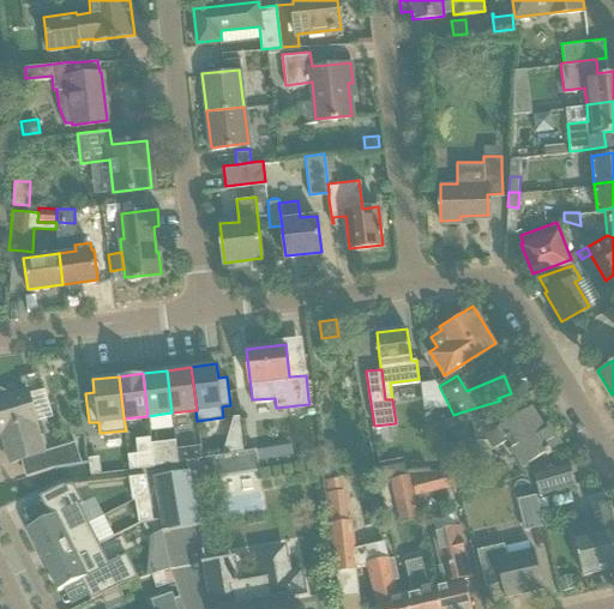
[(54,411),(41,383),(31,386),(44,416),(54,411)]
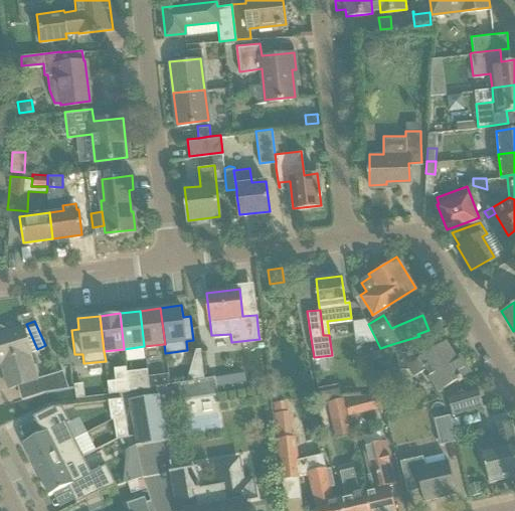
[(0,360),(1,361),(8,386),(19,383),(23,397),(43,391),(49,390),(68,386),(62,368),(38,376),(23,326),(5,331),(3,326),(0,324),(0,360)]
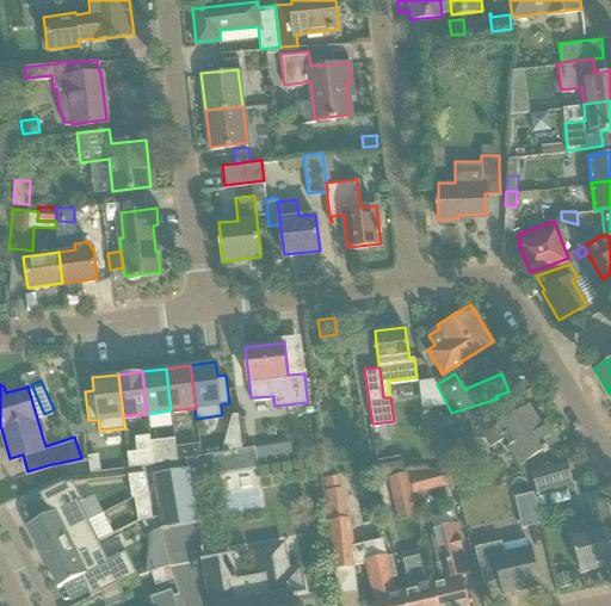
[(498,399),(466,408),(473,432),(487,432),(492,447),(507,443),(522,462),(555,440),(544,421),(539,424),(529,406),(510,418),(498,399)]
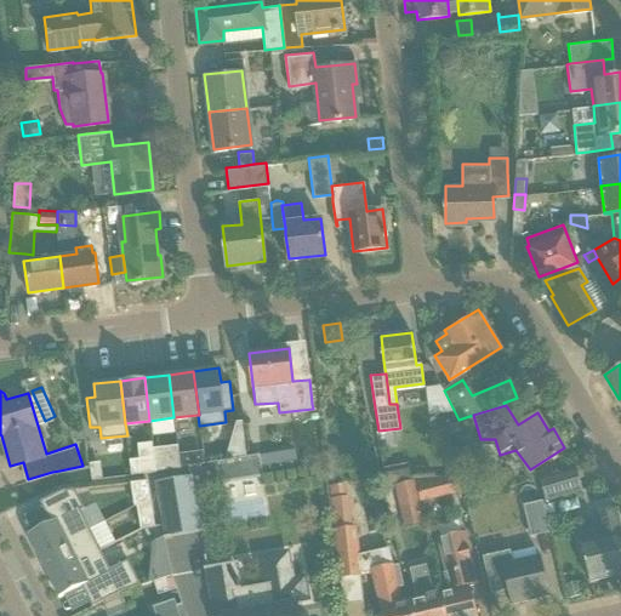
[(192,463),(191,450),(178,451),(181,465),(188,465),(192,463)]
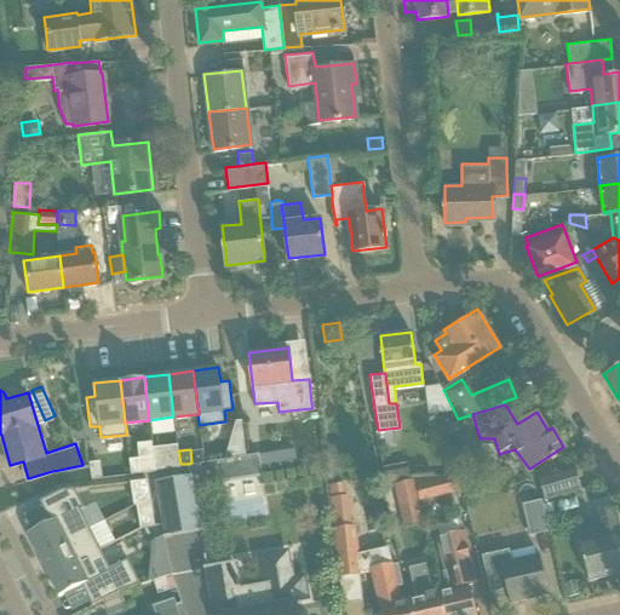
[(275,465),(271,452),(258,453),(260,467),(275,465)]
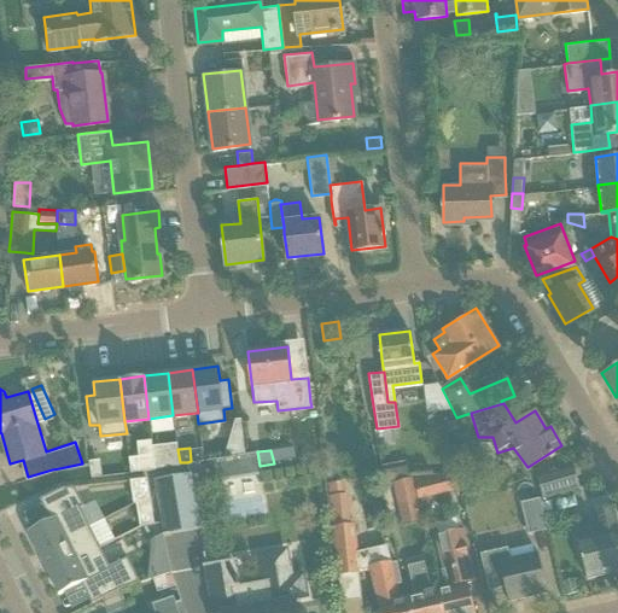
[(139,454),(129,455),(130,471),(155,467),(153,453),(139,454)]
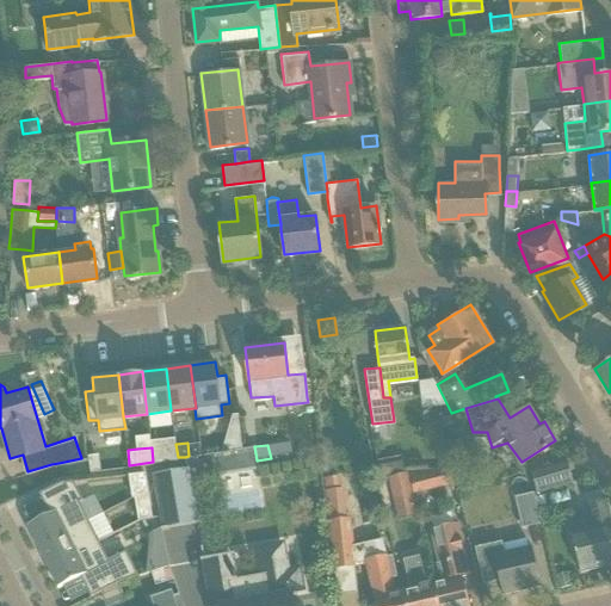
[(189,456),(185,457),(187,465),(189,478),(218,474),(214,451),(189,456)]
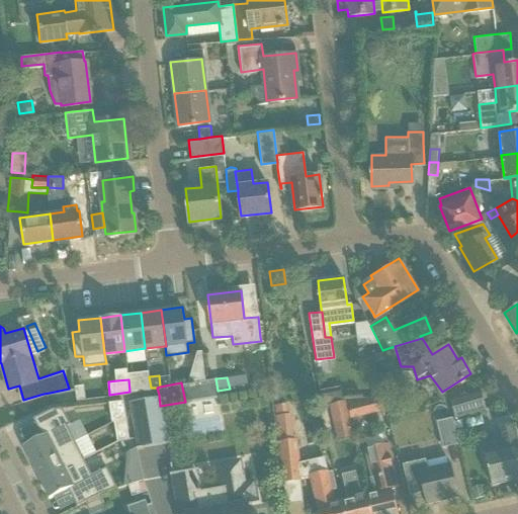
[(339,383),(321,388),(324,402),(342,398),(339,383)]
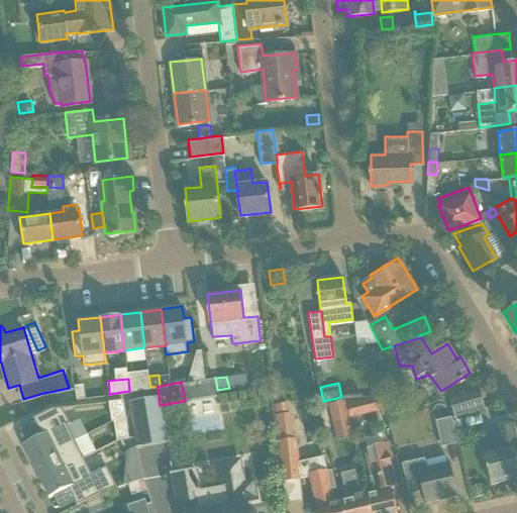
[(84,384),(75,385),(77,398),(85,397),(84,384)]
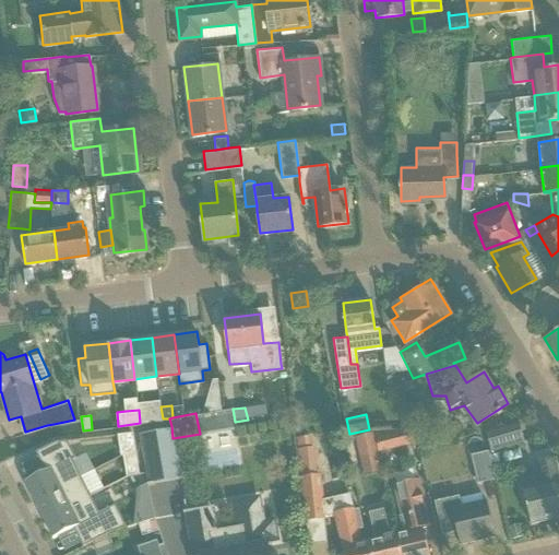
[(518,420),(484,429),(490,449),(523,439),(518,420)]
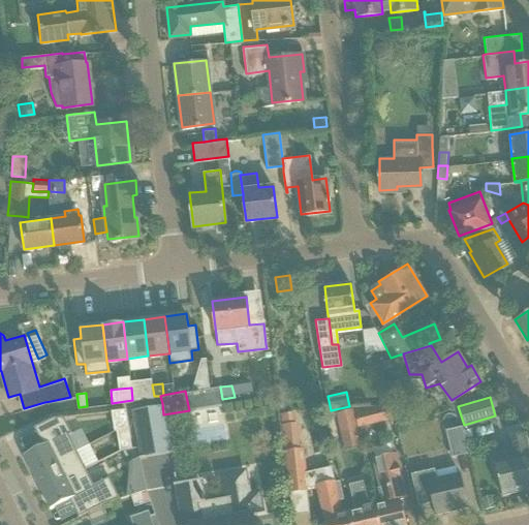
[(354,408),(358,425),(393,419),(391,402),(354,408)]
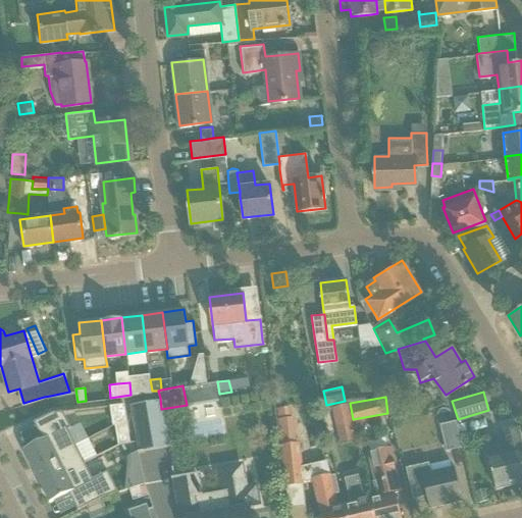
[(160,398),(131,403),(138,450),(138,451),(168,446),(168,445),(167,445),(161,409),(160,398)]
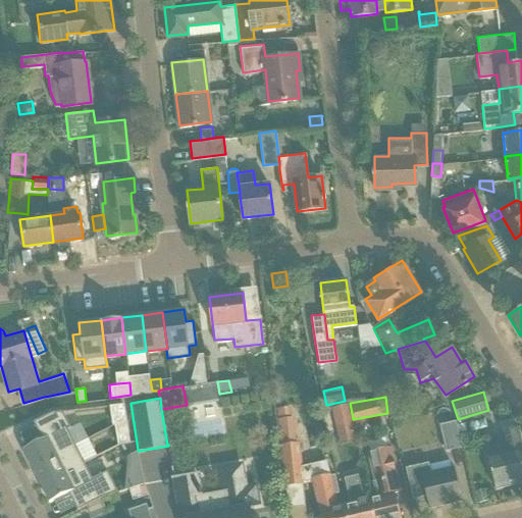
[(332,406),(337,430),(354,427),(349,402),(332,406)]
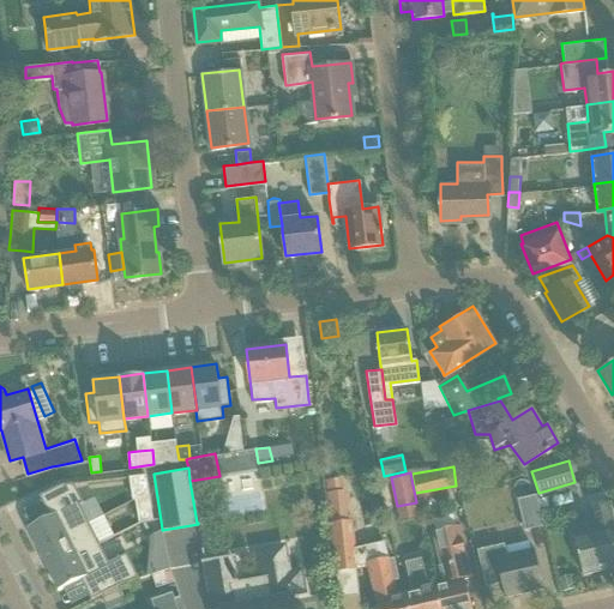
[(145,474),(130,475),(133,499),(136,499),(149,496),(145,474)]
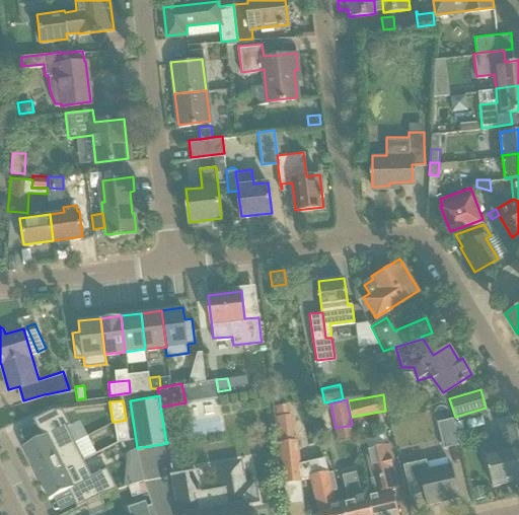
[(26,442),(22,444),(30,461),(74,440),(67,425),(70,424),(62,408),(51,409),(32,418),(34,421),(42,435),(26,442)]
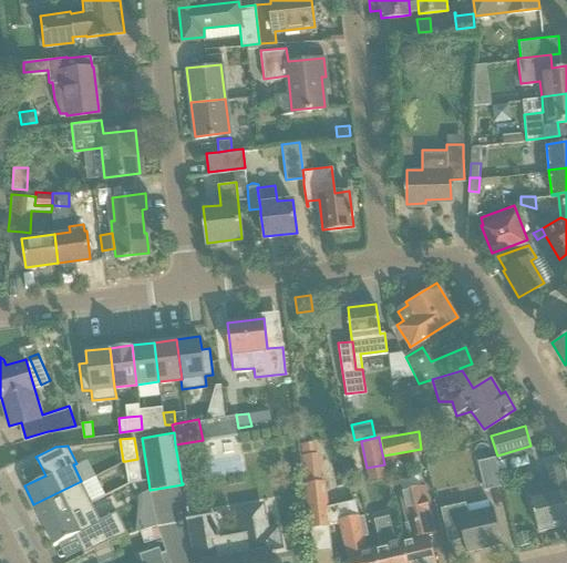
[(527,484),(533,508),(538,530),(566,522),(566,479),(560,453),(546,456),(550,479),(527,484)]
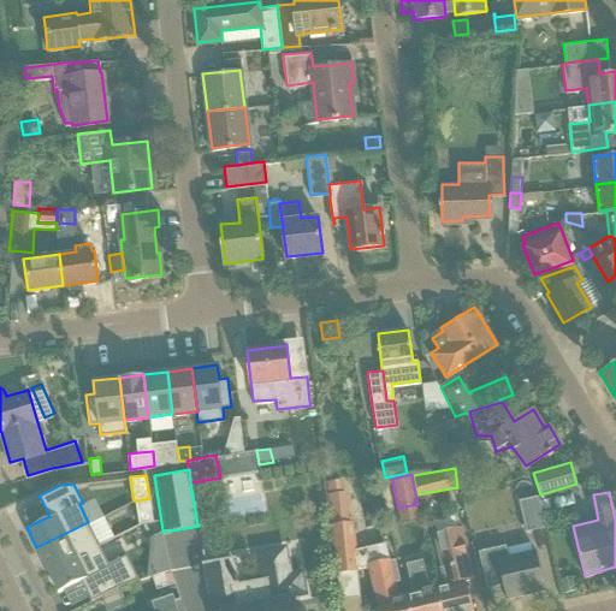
[(545,526),(538,494),(519,499),(526,531),(545,526)]
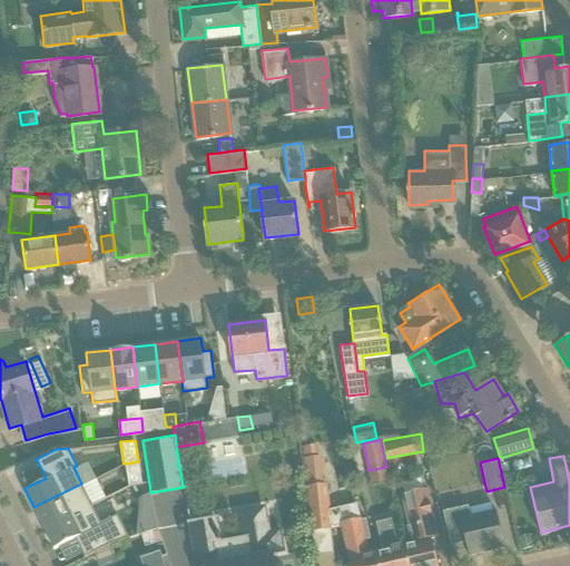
[(138,461),(126,464),(129,485),(141,482),(138,461)]
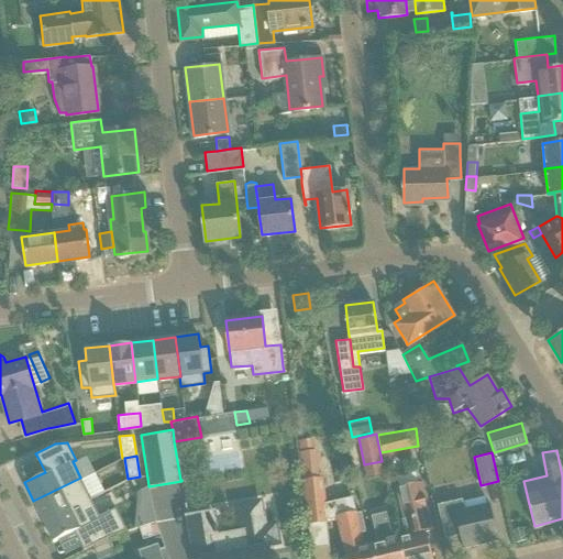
[(304,462),(304,475),(301,475),(307,518),(326,516),(322,474),(316,475),(316,462),(304,462)]
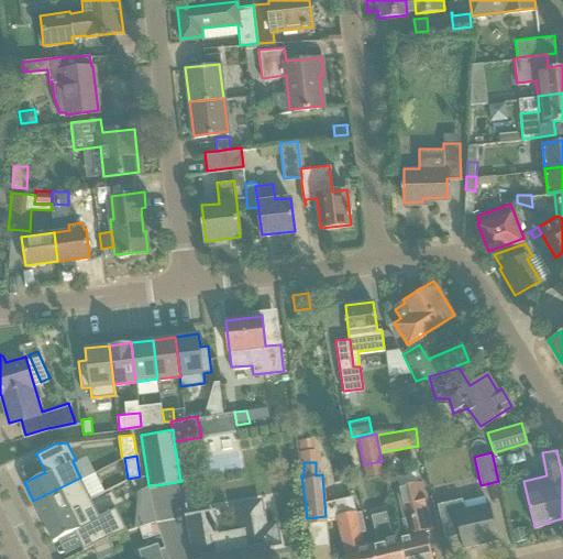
[(80,478),(33,501),(43,521),(90,496),(80,478)]
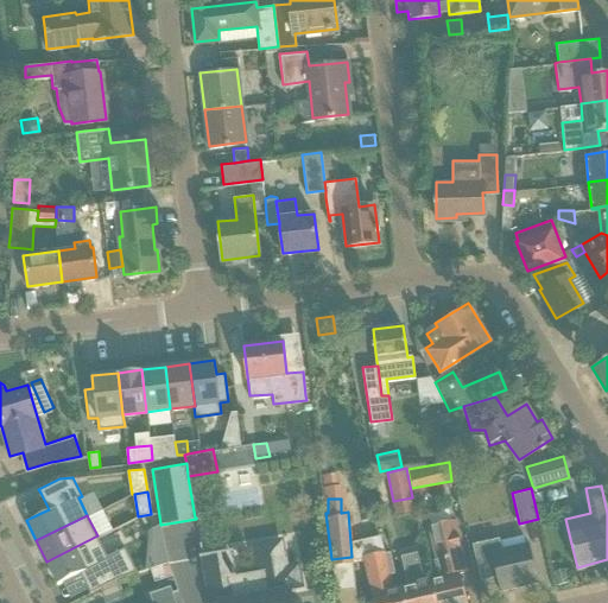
[(418,600),(418,602),(467,602),(460,571),(467,570),(454,516),(425,522),(435,562),(438,577),(430,578),(434,596),(418,600)]
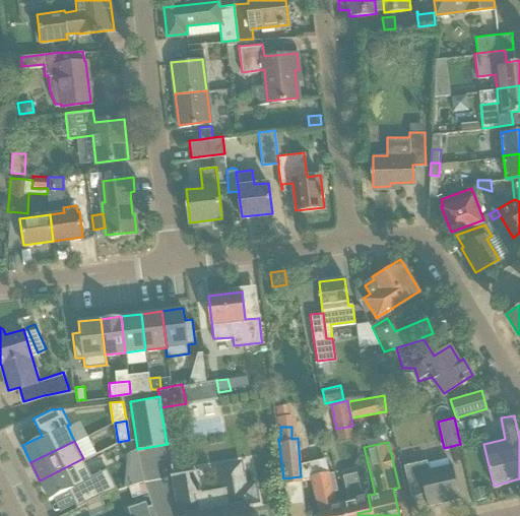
[(83,458),(40,480),(49,499),(53,497),(68,489),(75,503),(76,506),(104,494),(117,489),(107,466),(91,474),(83,458)]
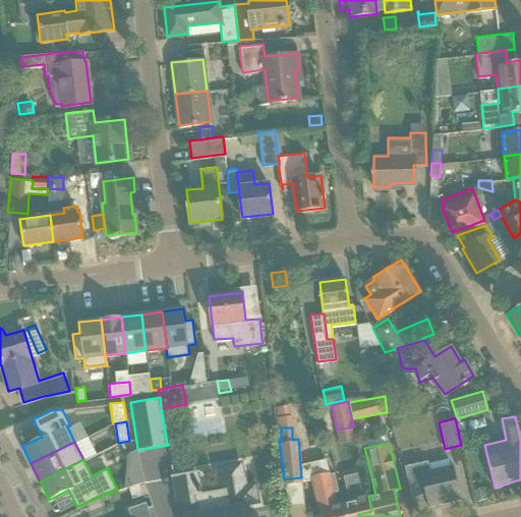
[(427,460),(405,465),(412,497),(425,494),(428,505),(460,498),(453,466),(429,471),(427,460)]
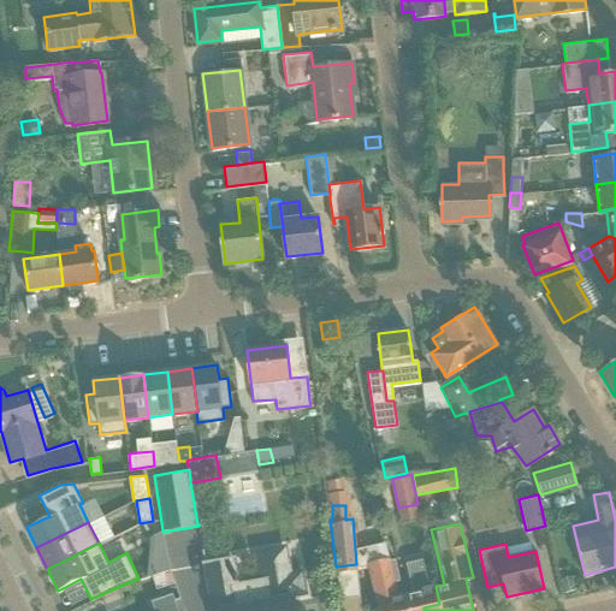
[(286,559),(260,563),(262,577),(238,581),(237,574),(235,574),(232,556),(202,562),(202,563),(206,562),(214,610),(211,610),(219,610),(220,610),(295,610),(294,598),(298,598),(298,595),(297,597),(296,593),(304,591),(301,571),(289,573),(286,559)]
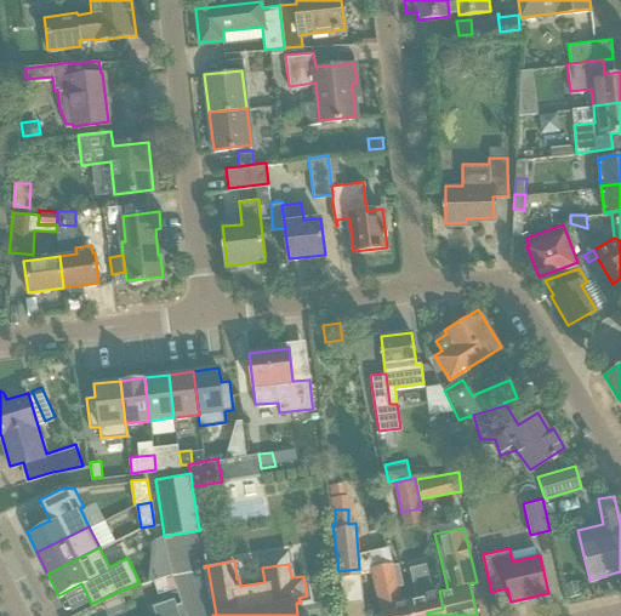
[(393,562),(370,566),(380,604),(379,605),(381,615),(409,615),(414,615),(409,597),(402,599),(393,562)]
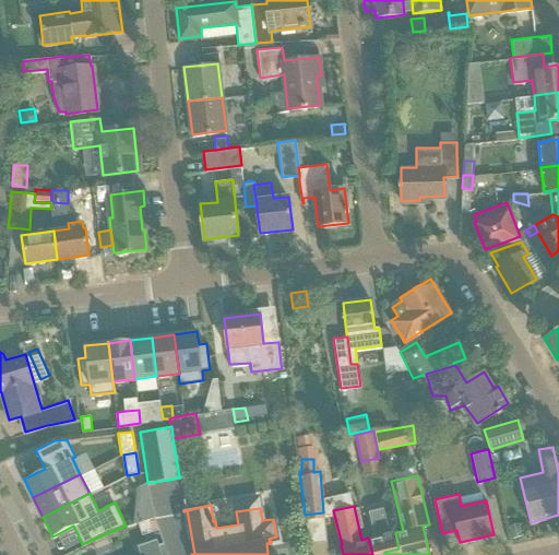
[(375,535),(368,538),(372,554),(368,554),(384,554),(384,552),(399,548),(395,532),(391,533),(384,506),(368,509),(375,535)]
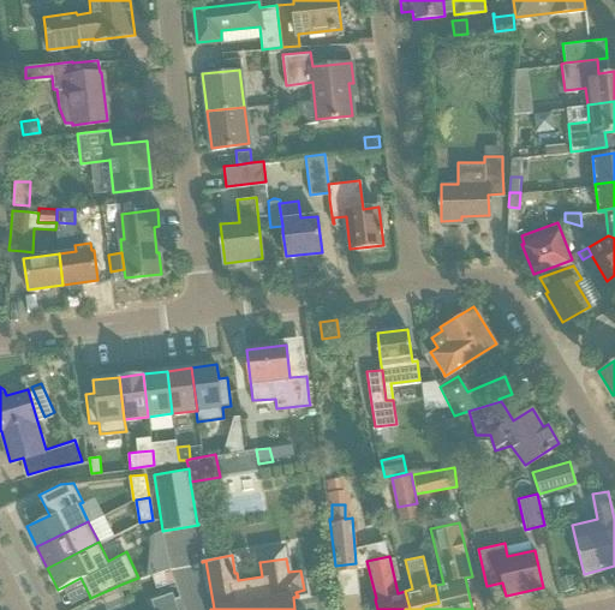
[(171,568),(151,574),(156,588),(175,581),(171,568)]
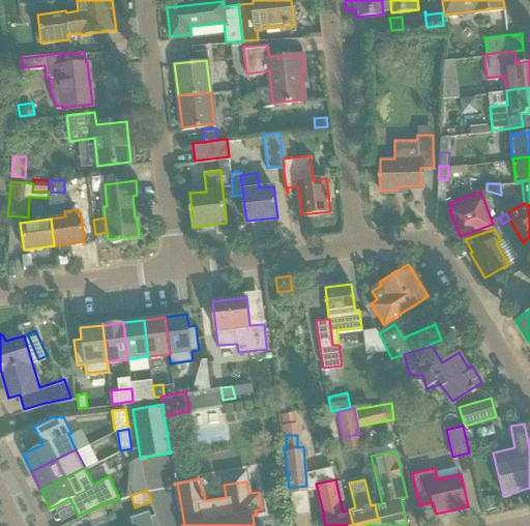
[(153,525),(148,510),(129,517),(133,525),(153,525)]
